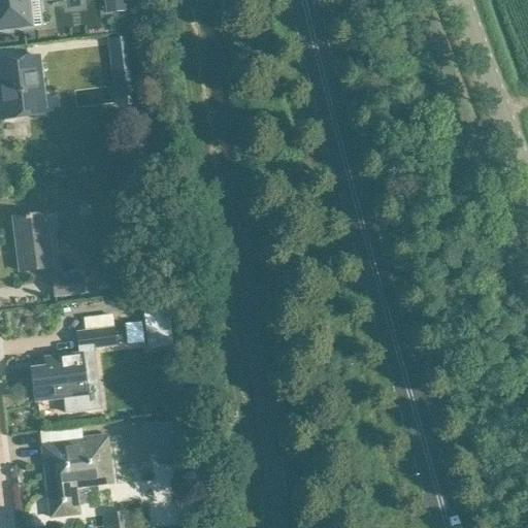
[(0,0),(0,25),(8,25),(9,30),(45,26),(45,25),(25,27),(21,0),(0,0)]
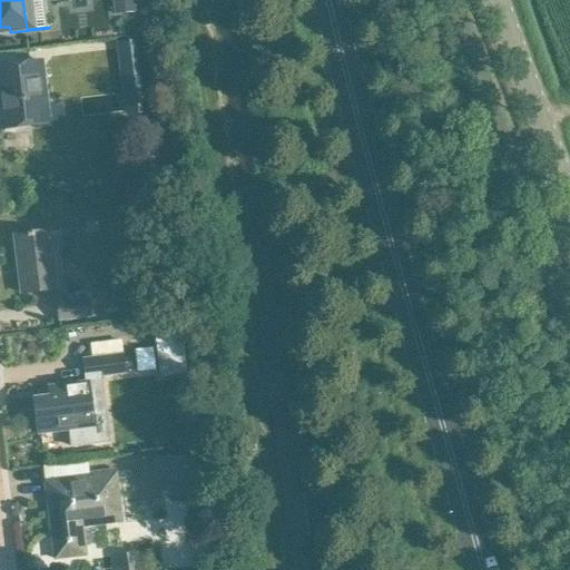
[(135,0),(114,0),(116,15),(120,15),(135,12),(137,12),(135,0)]
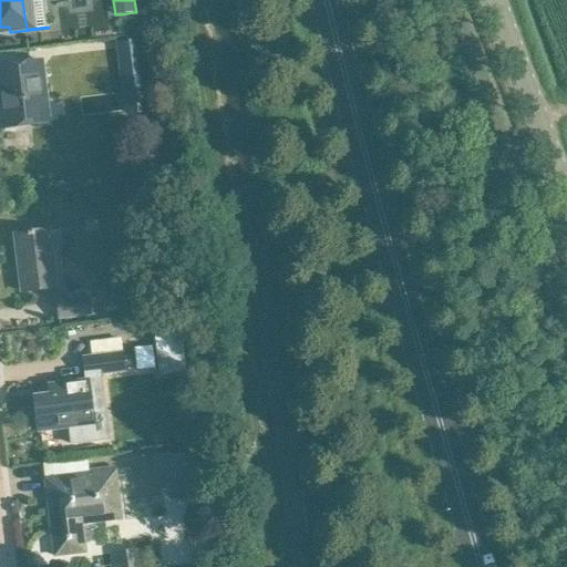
[(145,40),(116,43),(120,71),(150,68),(146,43),(145,40)]
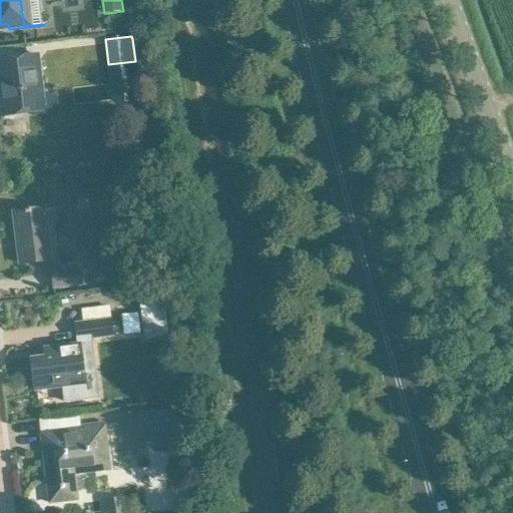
[(37,56),(17,58),(0,60),(0,85),(1,90),(0,90),(0,115),(0,117),(44,112),(37,56)]
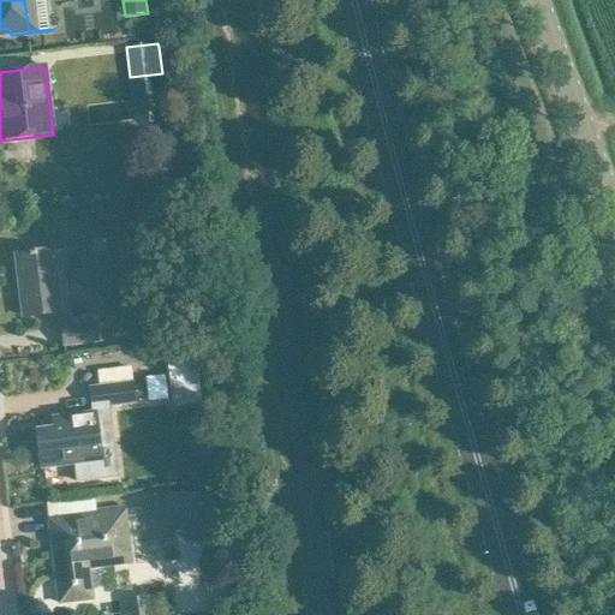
[(165,91),(132,95),(135,126),(168,123),(165,91)]
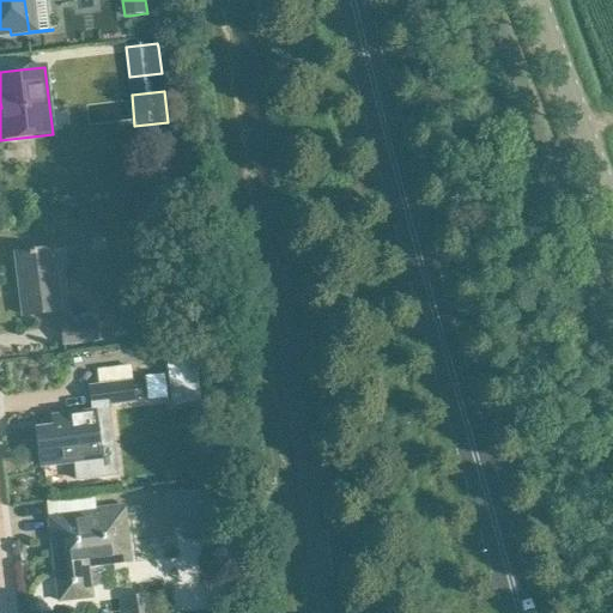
[(60,311),(53,250),(29,253),(29,255),(14,258),(23,316),(60,311)]
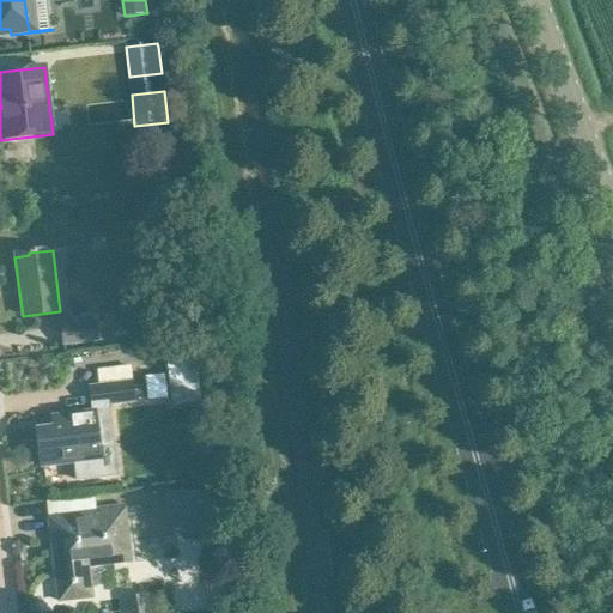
[(123,321),(119,321),(110,322),(114,343),(126,340),(123,321)]
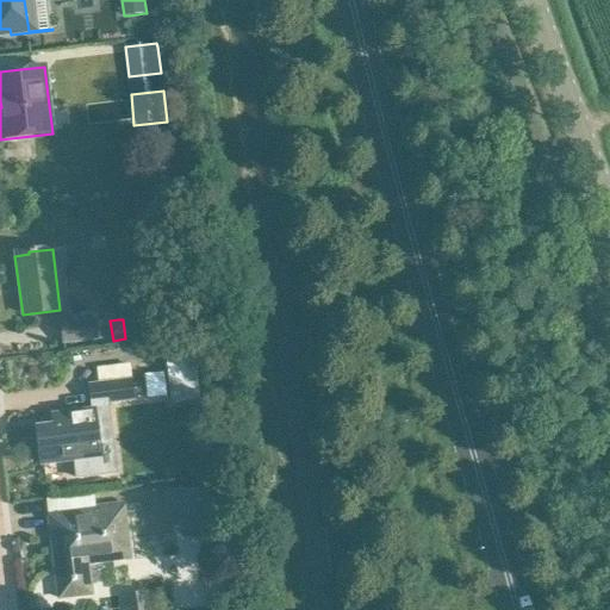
[(64,343),(97,338),(94,321),(62,325),(64,343)]
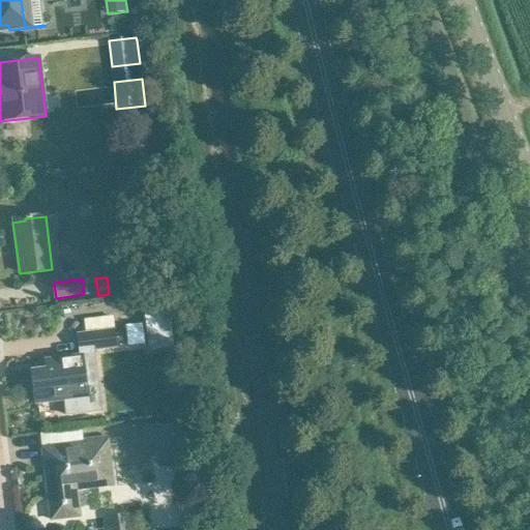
[(167,298),(142,301),(146,333),(171,330),(167,298)]
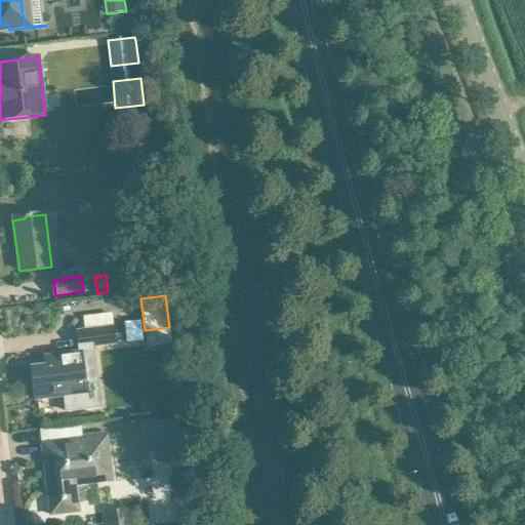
[(110,315),(82,318),(84,330),(112,327),(110,315)]
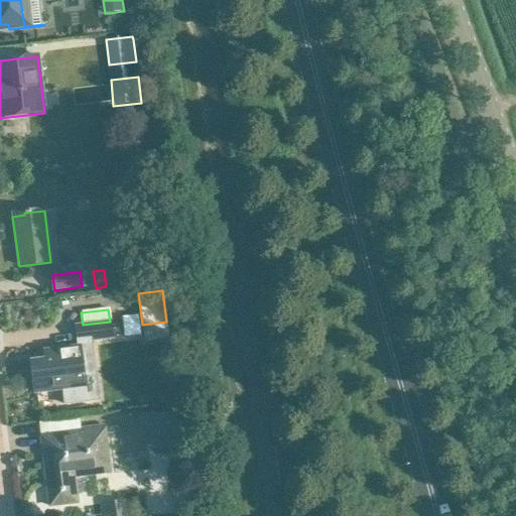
[(83,325),(76,326),(78,342),(92,340),(114,337),(112,321),(110,321),(83,325)]
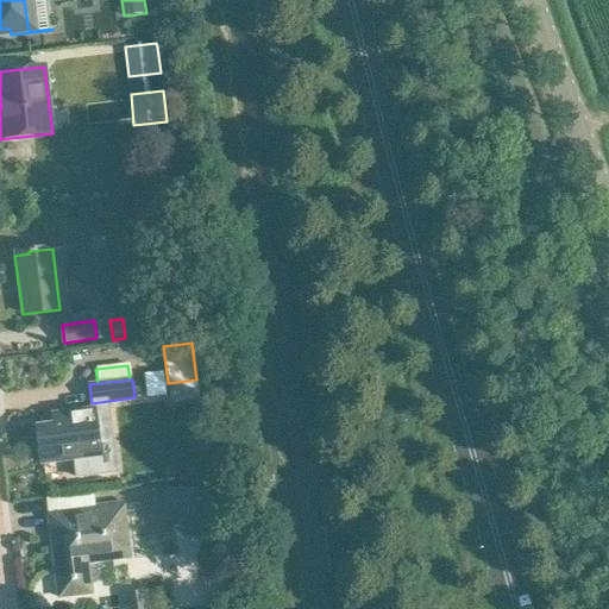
[(52,426),(37,428),(42,464),(64,460),(74,459),(76,478),(118,473),(108,401),(92,403),(93,410),(75,413),(51,415),(52,426)]
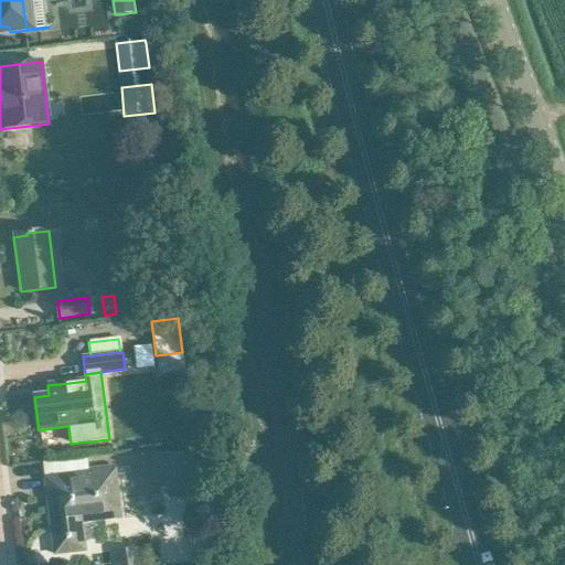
[(166,496),(203,493),(202,475),(202,461),(188,454),(153,456),(155,478),(164,477),(166,496)]
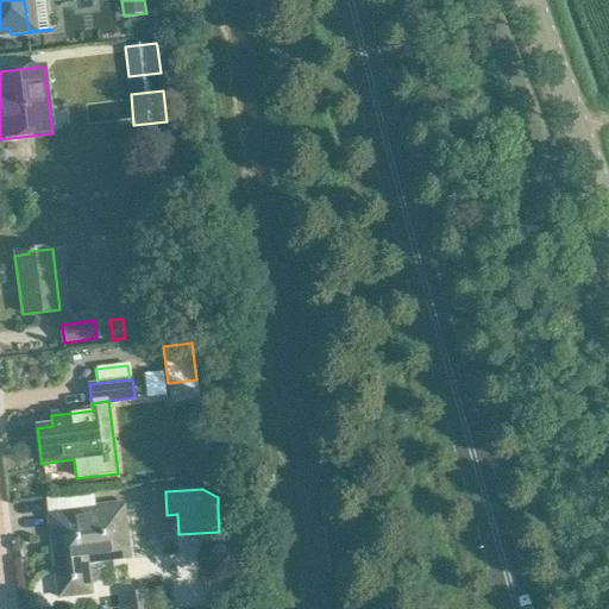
[(123,504),(71,510),(48,514),(58,598),(94,594),(89,564),(130,558),(123,504)]
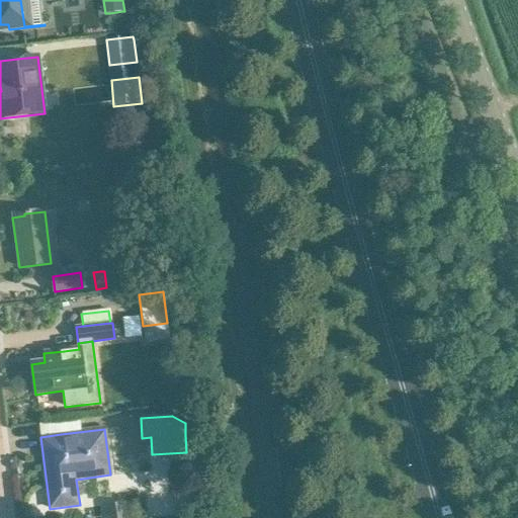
[(105,517),(126,517),(125,503),(104,506),(105,517)]
